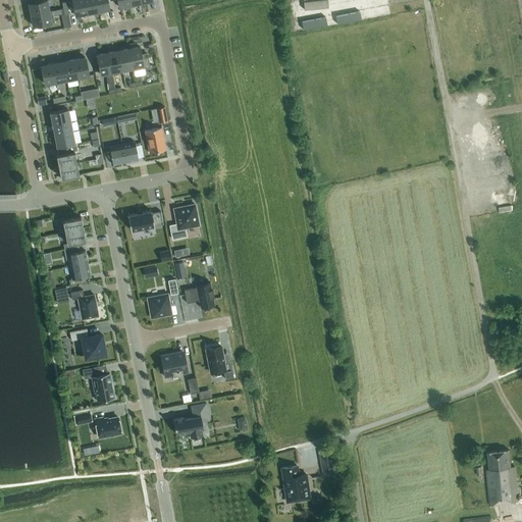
[(45,0),(29,3),(31,14),(49,11),(49,10),(46,0),(45,0)]
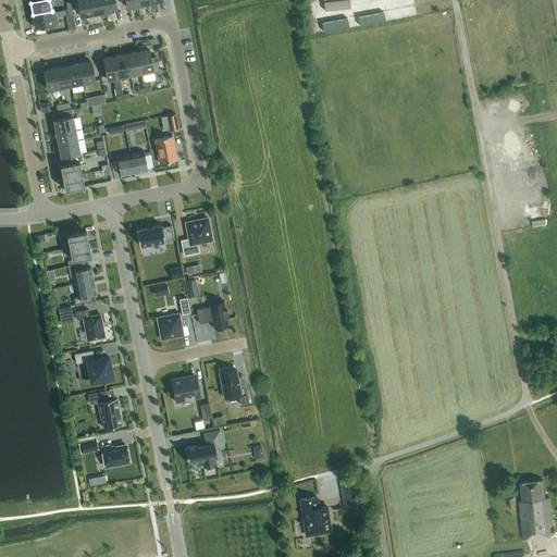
[(93,14),(89,0),(77,0),(81,16),(93,14)]
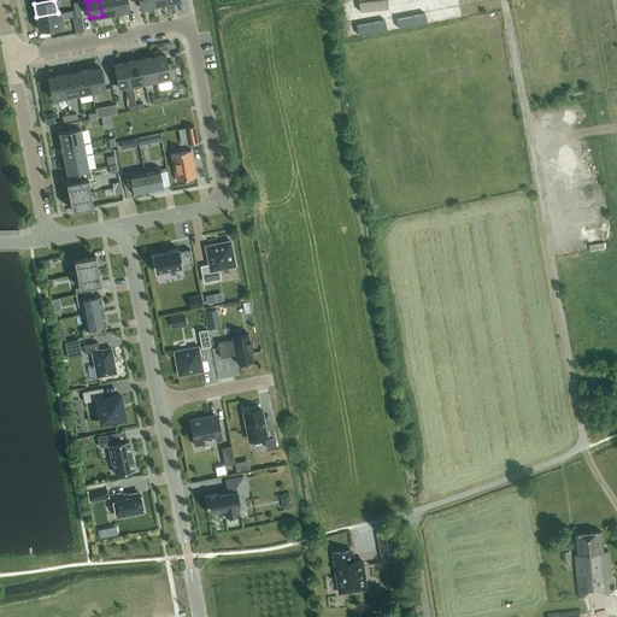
[(112,0),(99,0),(103,16),(116,13),(112,0)]
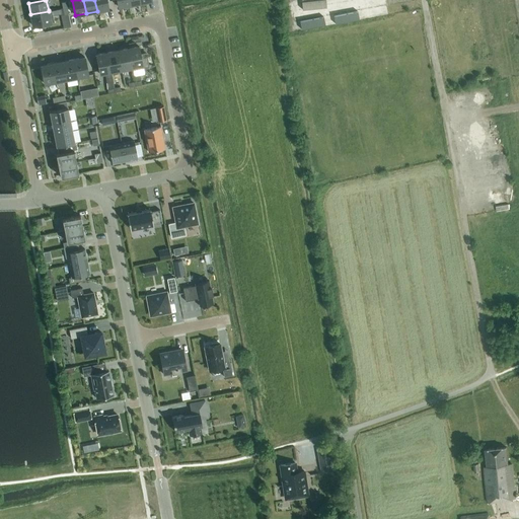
[(94,0),(97,11),(108,9),(105,0),(94,0)]
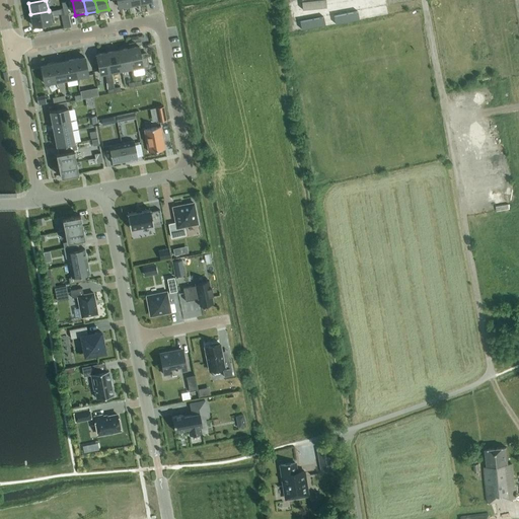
[(51,10),(49,10),(49,11),(30,14),(32,25),(53,21),(51,10)]
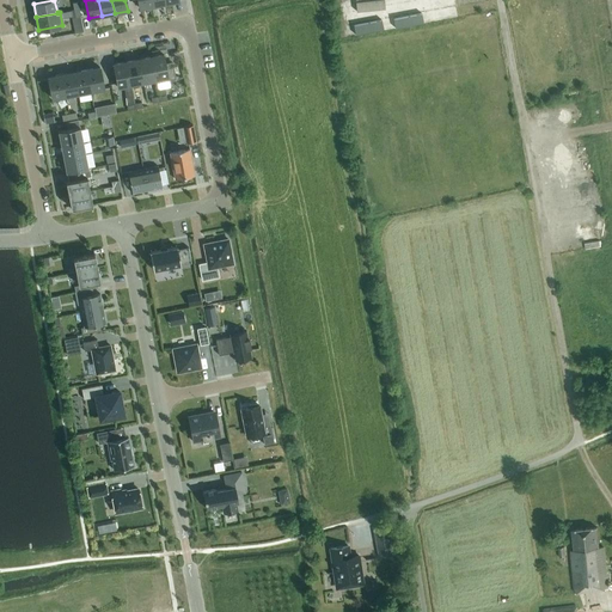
[(164,55),(151,57),(155,83),(176,79),(173,67),(175,66),(173,61),(165,63),(164,55)]
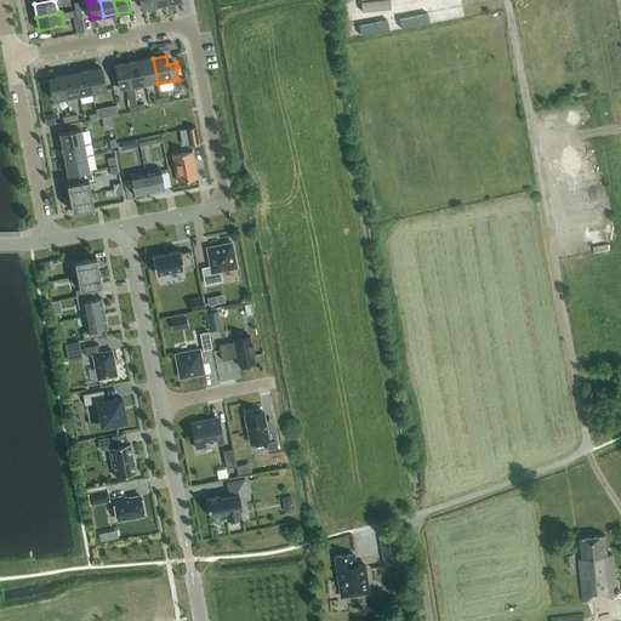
[(153,58),(140,61),(144,84),(157,81),(153,58)]
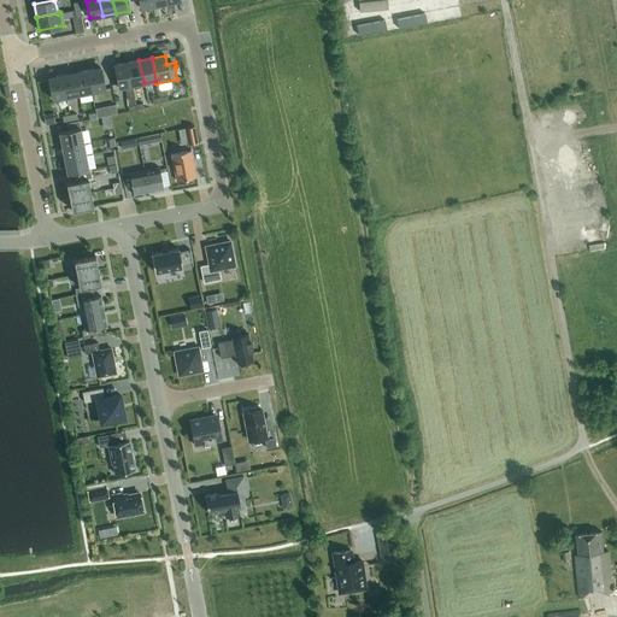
[(139,60),(127,63),(131,86),(144,83),(139,60)]
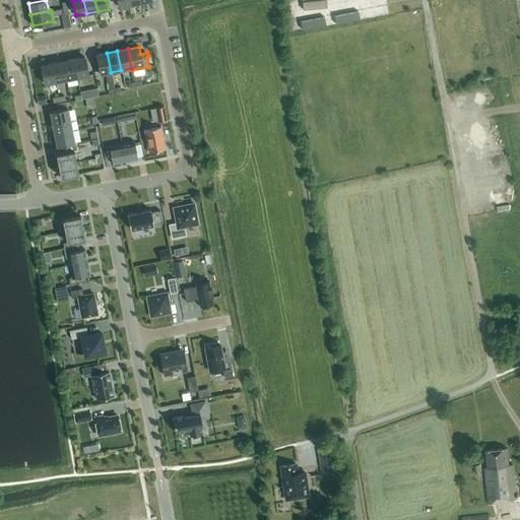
[(111,72),(107,53),(96,55),(100,74),(105,73),(107,82),(112,81),(111,72)]
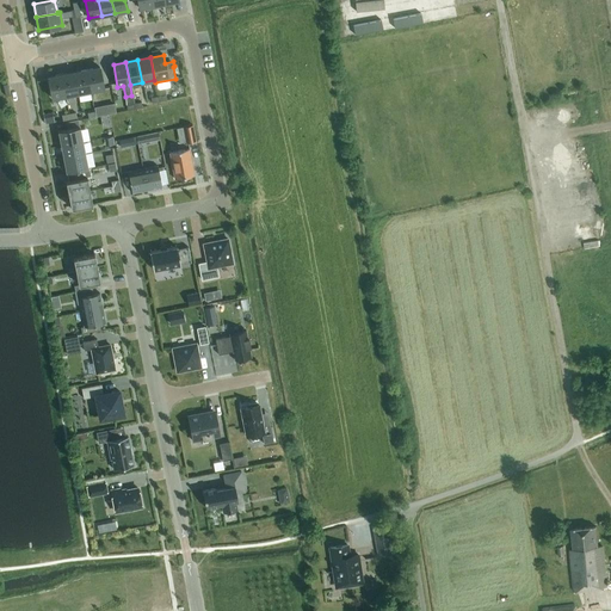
[(86,69),(91,91),(104,88),(99,67),(86,69)]
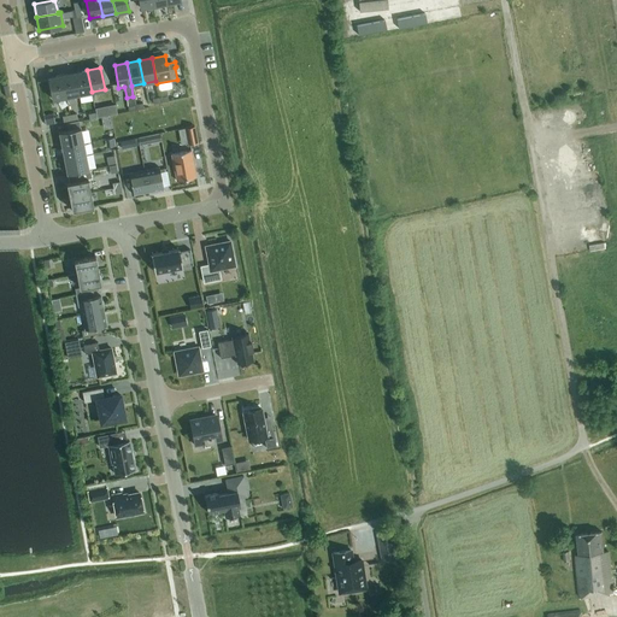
[(78,94),(92,92),(87,70),(75,72),(78,94)]
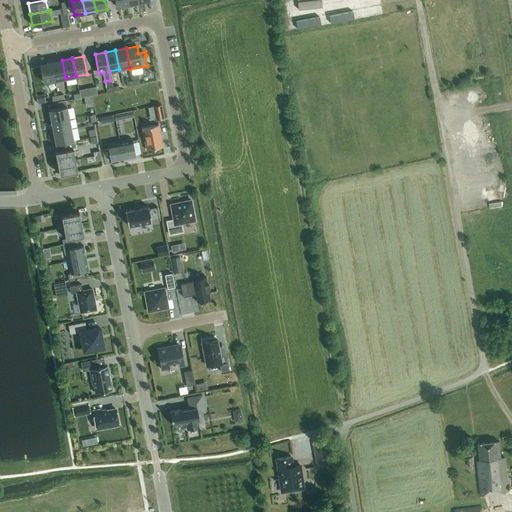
[(62,60),(51,62),(55,80),(65,78),(62,60)]
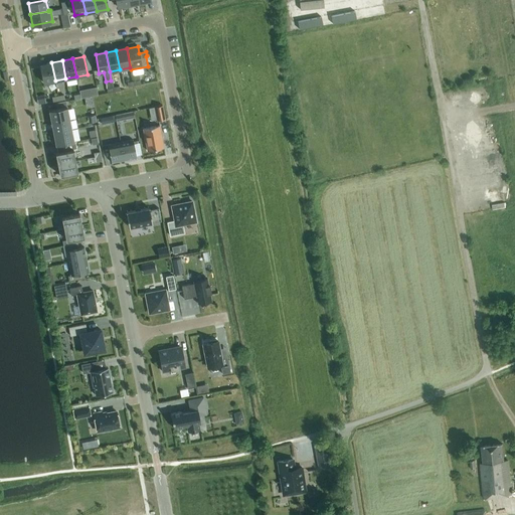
[(44,83),(55,80),(51,62),(40,65),(44,83)]
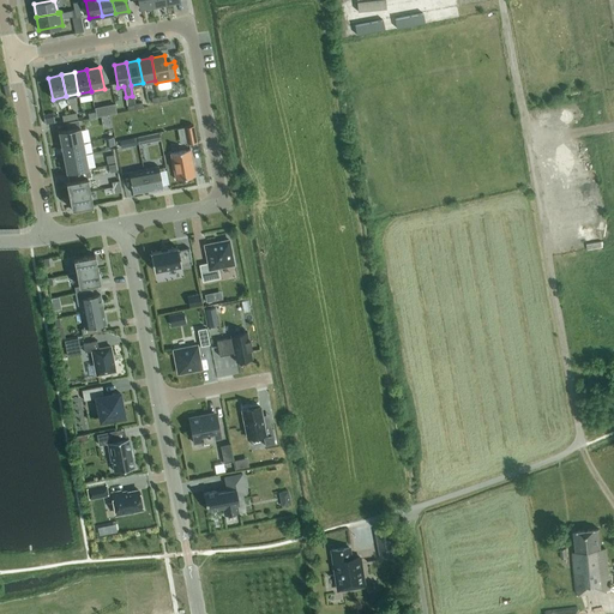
[(95,107),(96,116),(116,112),(114,102),(95,107)]
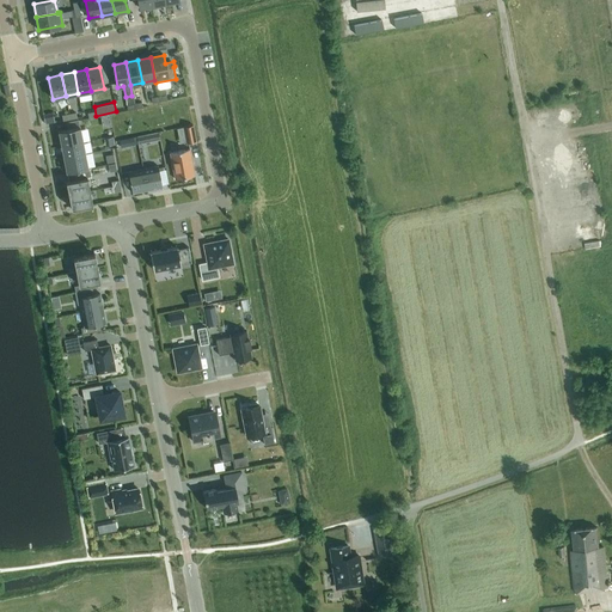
[(183,127),(187,144),(196,142),(193,126),(183,127)]
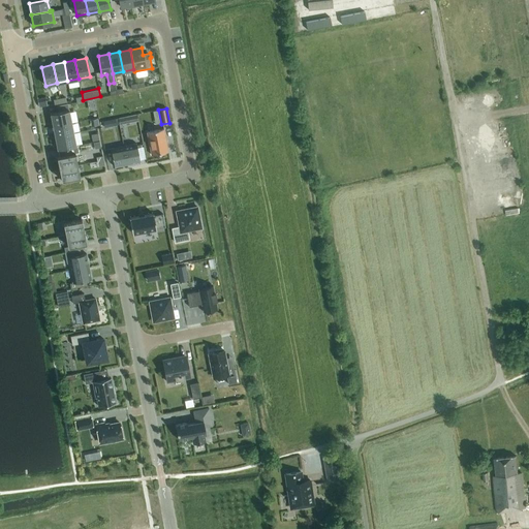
[(51,114),(53,125),(71,122),(69,110),(51,114)]
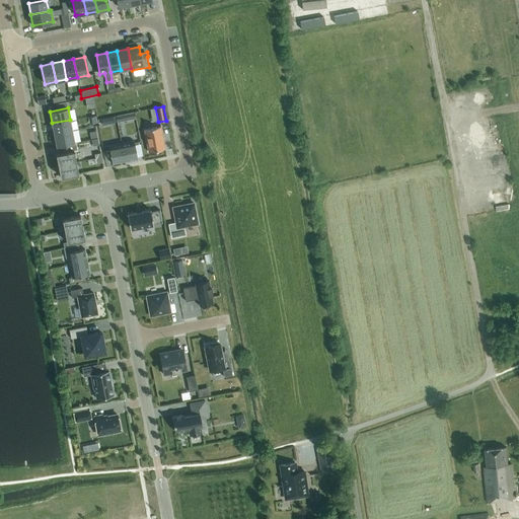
[(101,125),(114,123),(114,116),(100,118),(101,125)]
